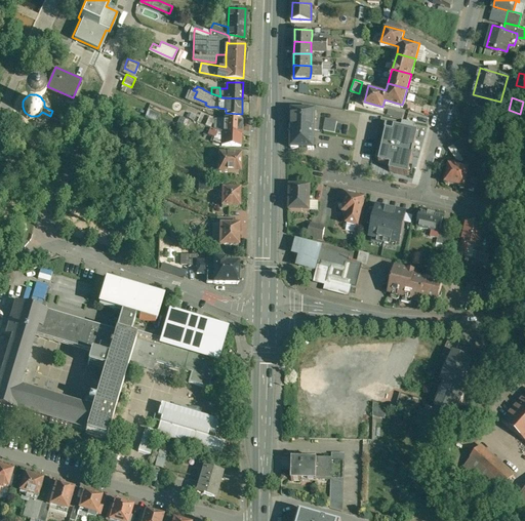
[(146,107),(136,103),(134,108),(144,112),(146,107)]
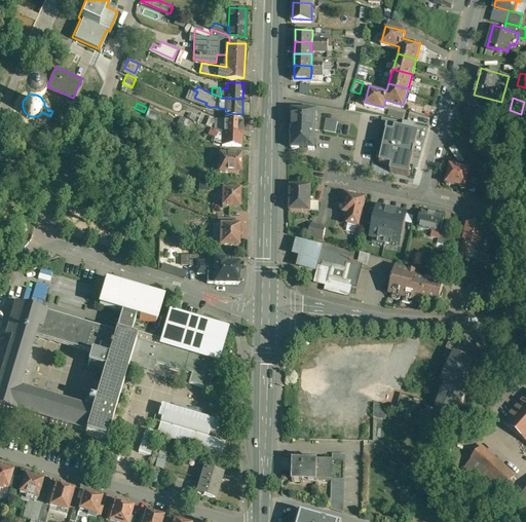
[(160,111),(149,106),(146,114),(157,118),(160,111)]
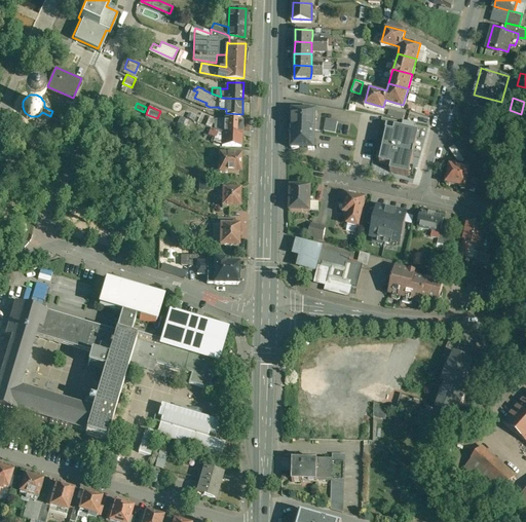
[(315,108),(293,107),(293,109),(291,109),(291,114),(292,116),(293,116),(293,126),(314,127),(315,108)]
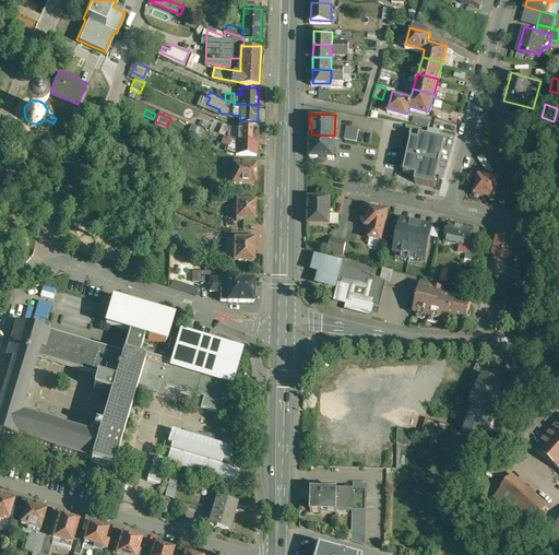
[(414,130),(416,122),(408,119),(405,127),(414,130)]
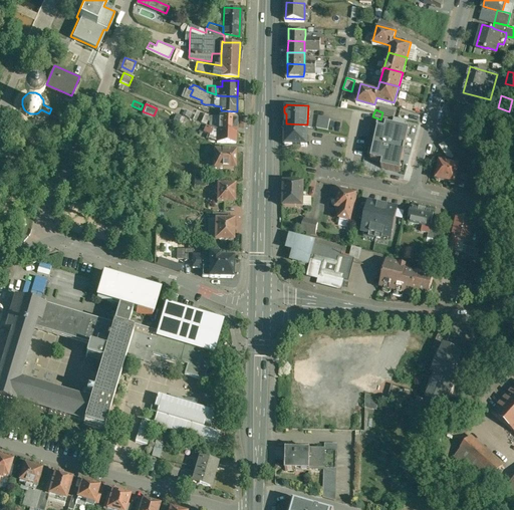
[(330,114),(318,112),(316,124),(328,126),(330,114)]
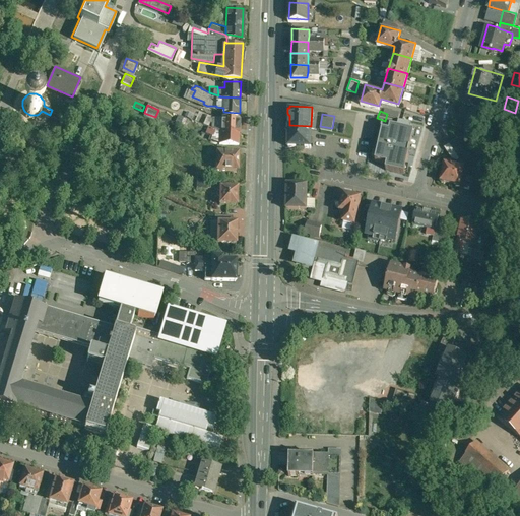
[(240,117),(220,116),(218,115),(211,115),(211,125),(220,128),(240,129),(240,117)]
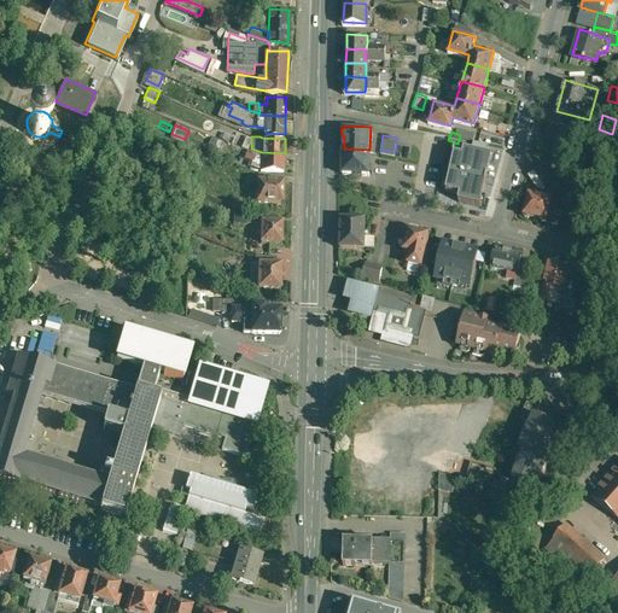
[(491,152),(465,146),(462,152),(454,150),(447,187),(460,191),(459,198),(481,203),(491,152)]
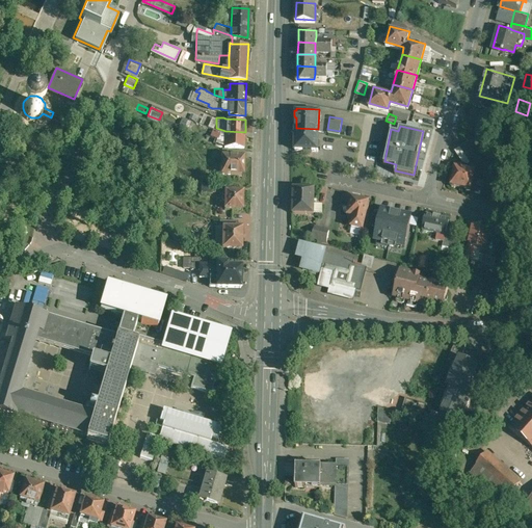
[(216,128),(214,127),(212,134),(224,138),(225,131),(216,128)]
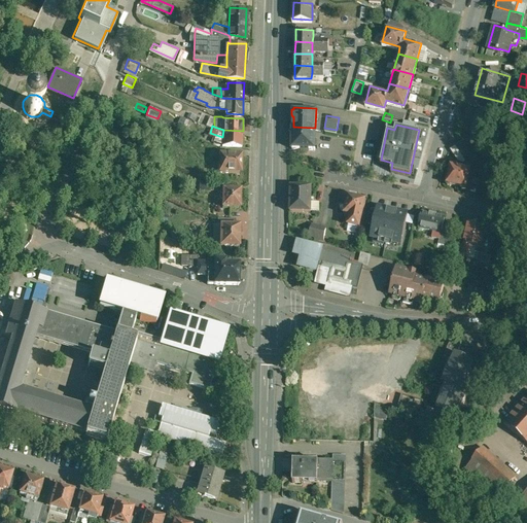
[(315,128),(293,127),(292,135),(290,137),(290,142),(292,144),(292,145),(314,145),(315,128)]
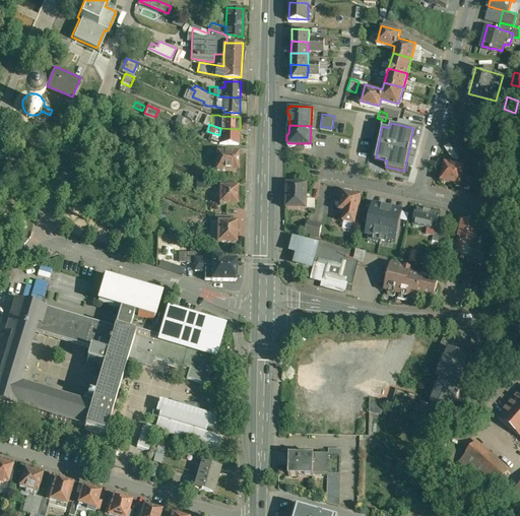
[(240,129),(220,128),(219,135),(219,140),(239,140),(240,129)]
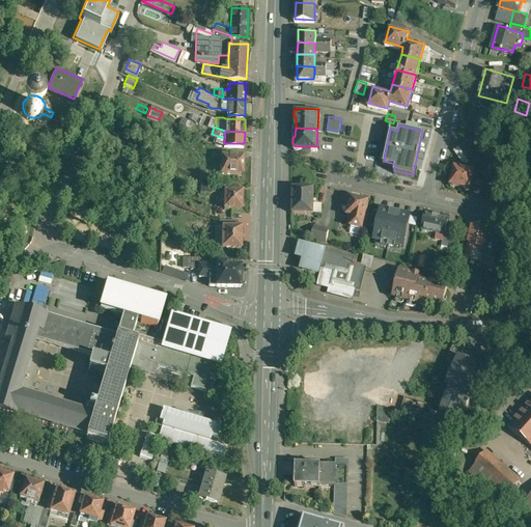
[(473,150),(465,138),(458,142),(459,144),(467,155),(473,150)]
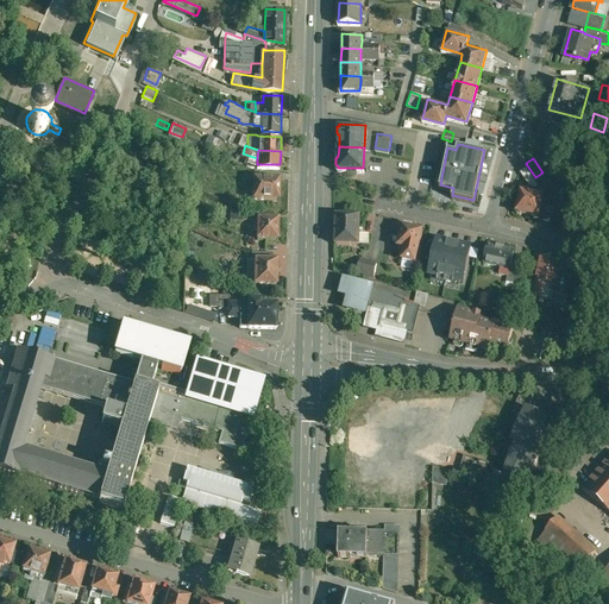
[(535,177),(527,165),(521,169),(529,182),(535,177)]
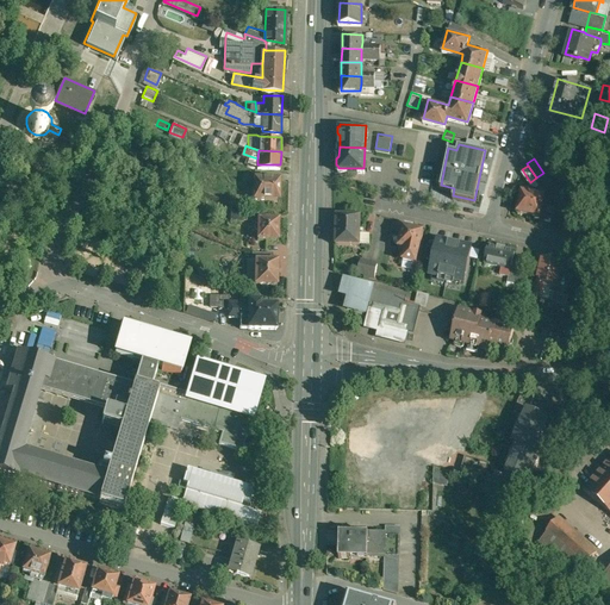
[(279,176),(266,176),(266,168),(255,168),(254,197),(278,198),(279,176)]
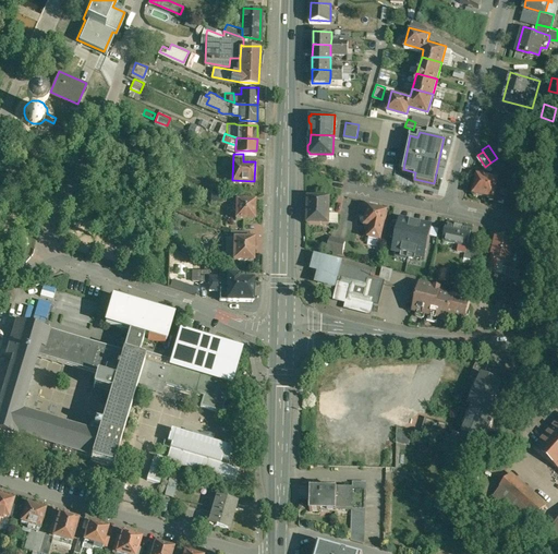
[(484,176),(476,173),(473,187),(473,188),(472,188),(472,189),(471,190),(472,192),(473,193),(474,193),(475,194),(476,193),(477,193),(493,197),(497,184),(492,175),(485,172),(484,176)]
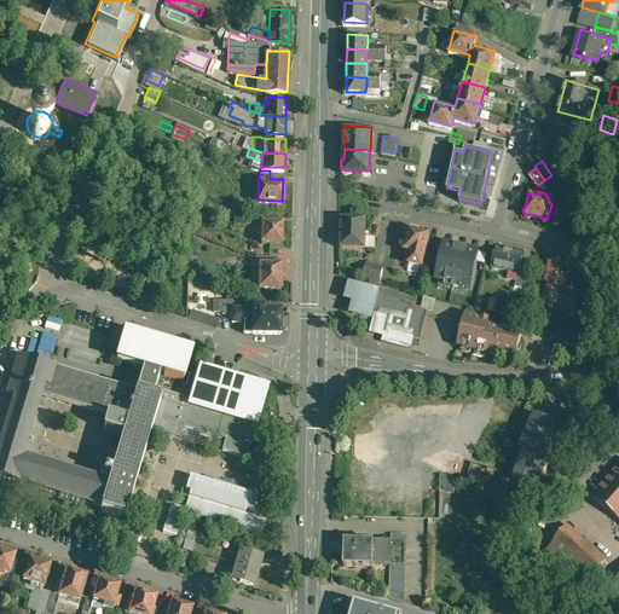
[(364,218),(342,218),(341,245),(374,245),(374,237),(364,237),(364,218)]
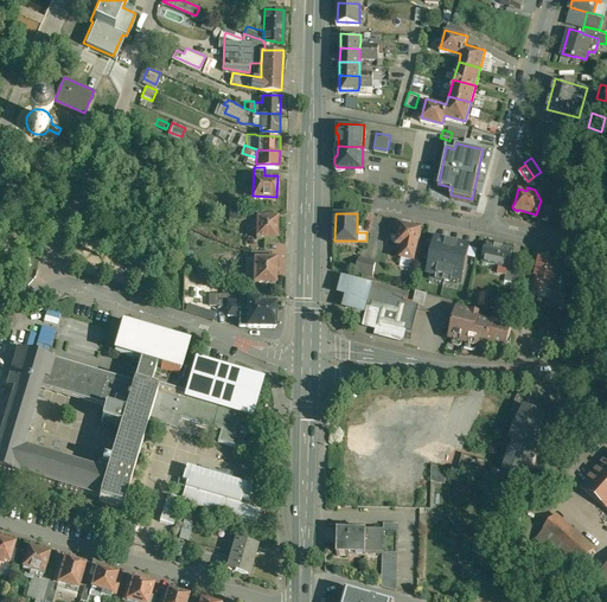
[(278,215),(256,215),(256,236),(276,236),(278,215)]
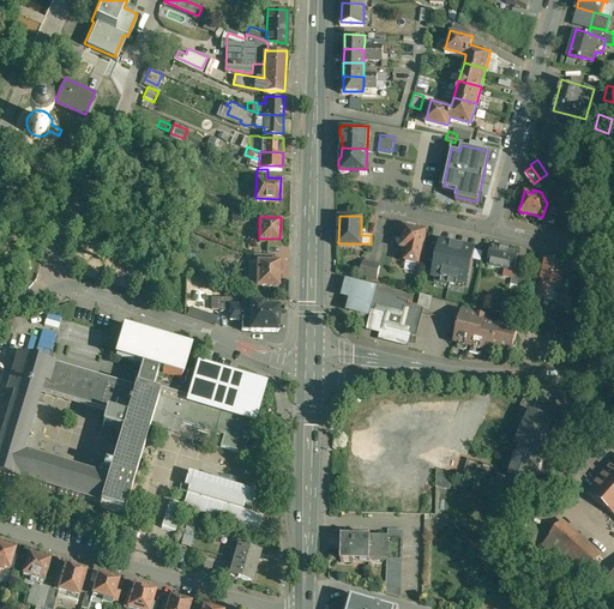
[(423,231),(402,228),(398,247),(405,249),(419,252),(423,231)]
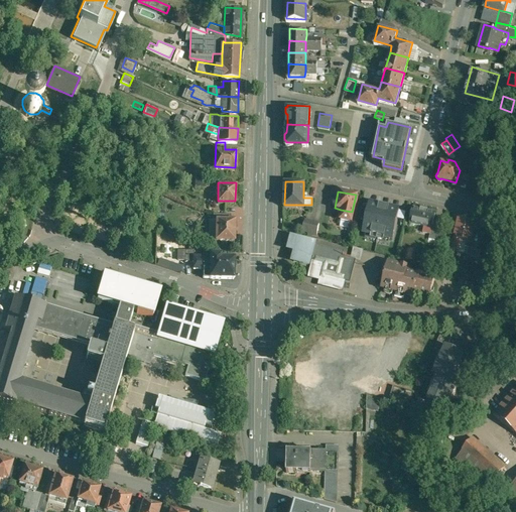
[(399,208),(370,202),(363,230),(392,237),(399,208)]
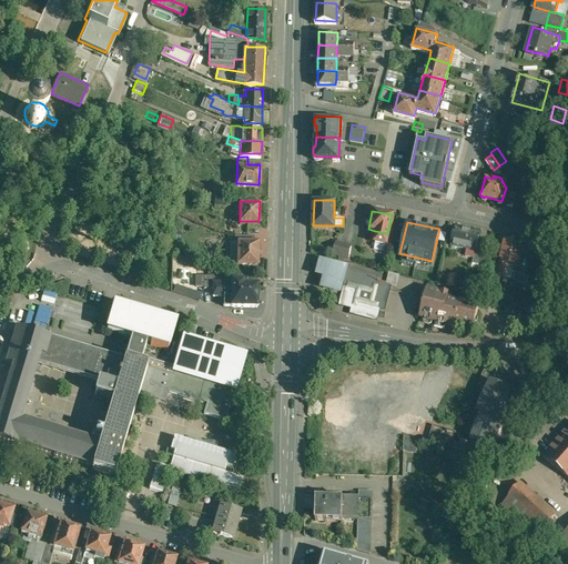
[(468,227),(463,225),(462,229),(453,227),(449,242),(465,245),(473,248),(476,232),(467,230),(468,227)]
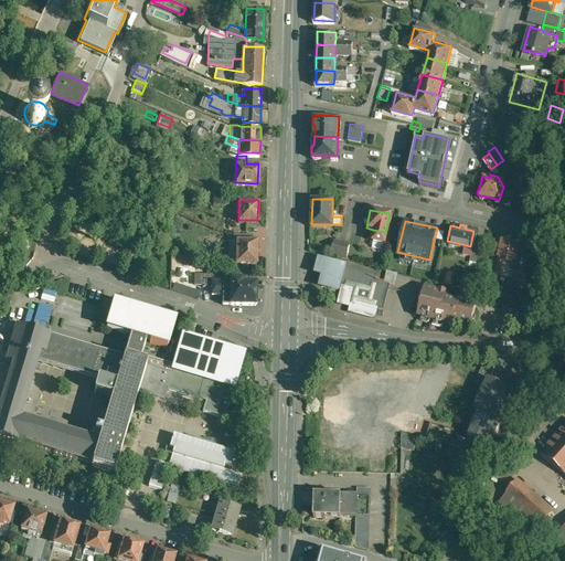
[(385,232),(373,230),(371,240),(383,242),(385,232)]
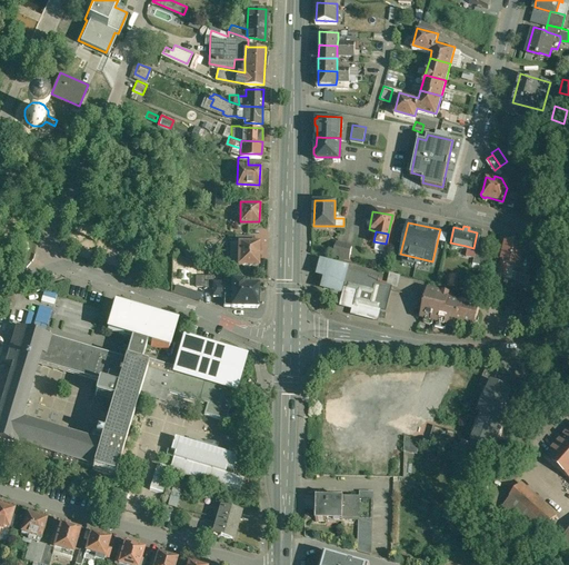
[(521,243),(503,238),(496,274),(503,275),(506,261),(516,264),(521,243)]
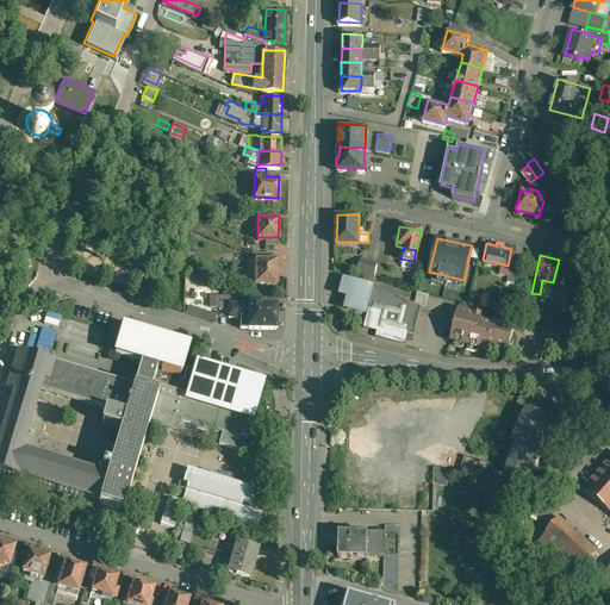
[(369,259),(362,256),(359,270),(366,273),(369,259)]
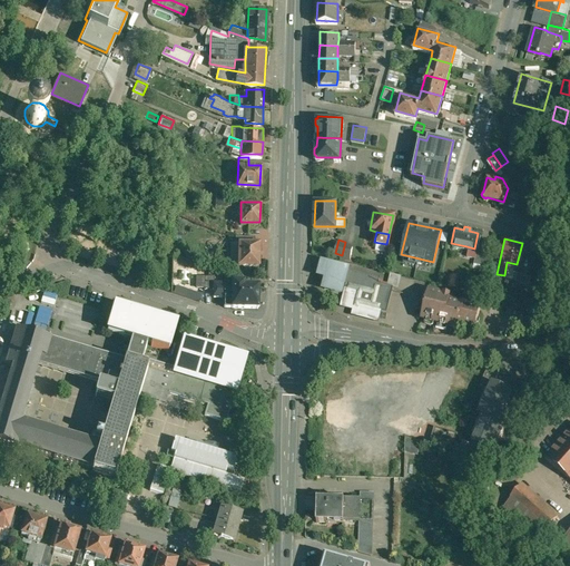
[(255,241),(239,241),(238,263),(243,263),(243,264),(244,265),(249,265),(251,264),(251,263),(258,263),(258,257),(259,257),(259,246),(259,241),(255,241)]
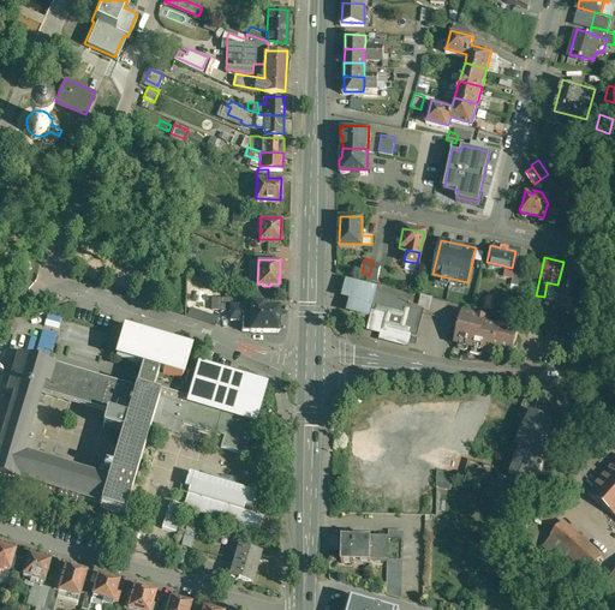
[(381,263),(372,261),(369,275),(377,276),(381,263)]
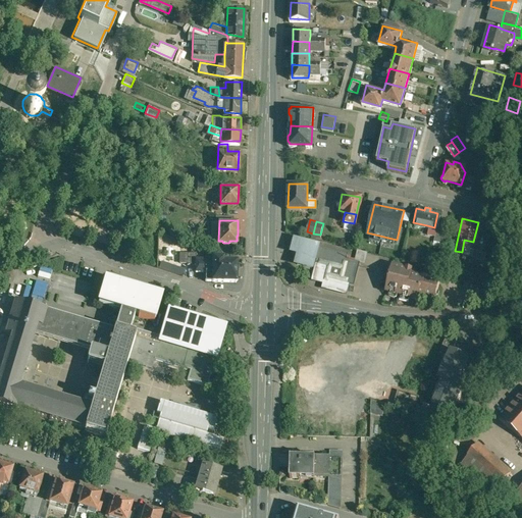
[(318,243),(296,237),(294,249),(300,250),(298,261),(306,263),(306,264),(310,267),(311,264),(313,265),(315,256),(317,245),(318,245),(318,243)]
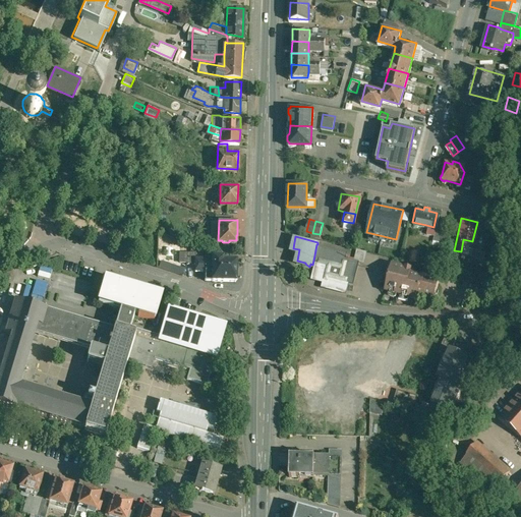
[(171,237),(159,237),(159,245),(170,245),(171,237)]
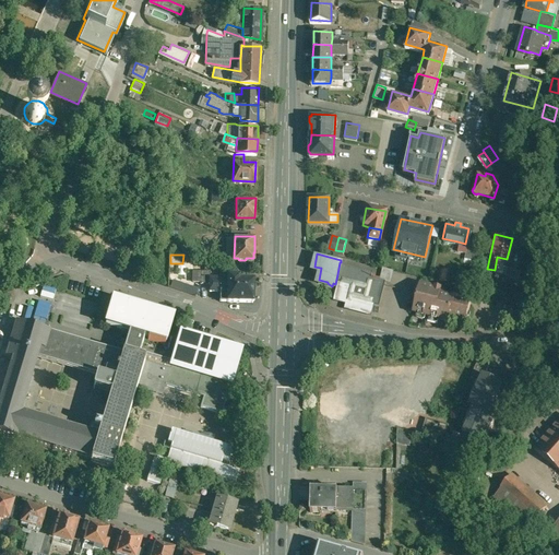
[(341,262),(340,262),(337,274),(342,275),(336,296),(352,299),(351,305),(370,310),(373,296),(379,297),(383,280),(369,276),(370,270),(341,262)]
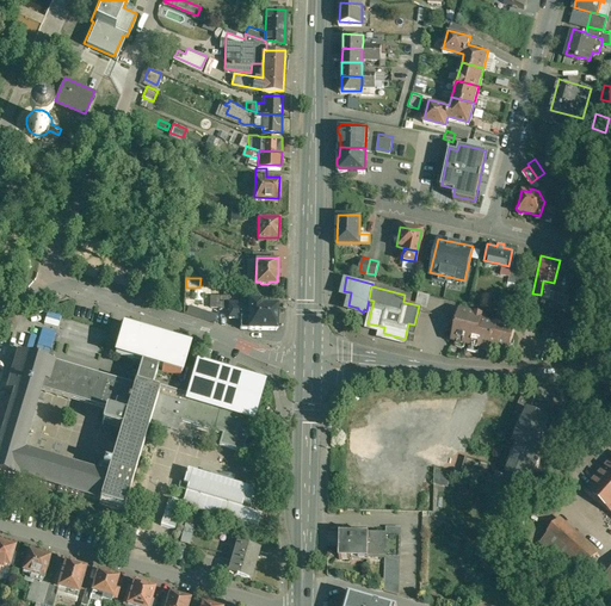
[(420,289),(417,302),(429,304),(432,291),(420,289)]
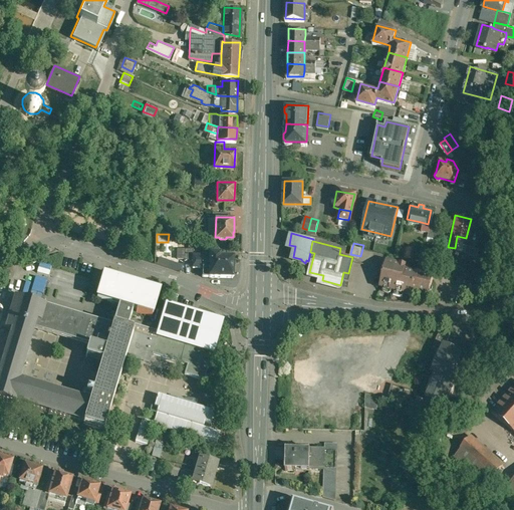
[(193,245),(184,245),(184,246),(184,255),(184,257),(193,257),(192,252),(193,252),(193,245)]
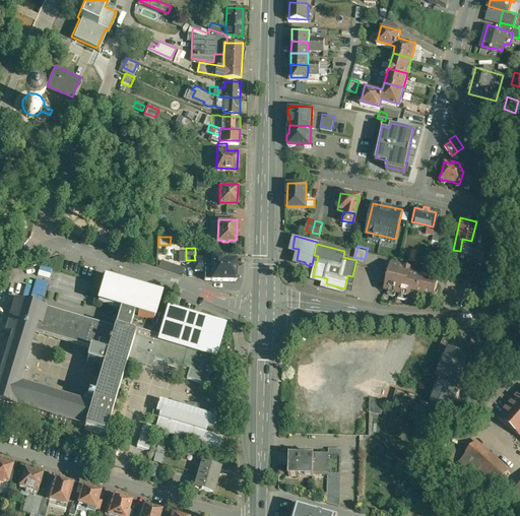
[(186,249),(178,249),(178,259),(186,258),(186,249)]
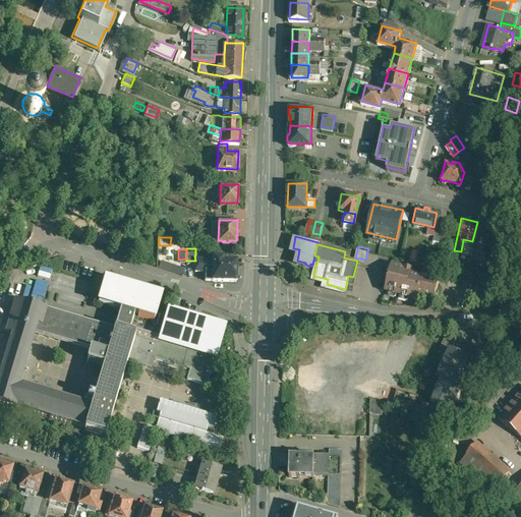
[(236,260),(223,259),(223,254),(213,254),(213,256),(195,255),(194,255),(195,261),(195,269),(205,269),(205,278),(214,278),(214,280),(236,281),(236,278),(238,275),(238,270),(236,268),(236,260)]
